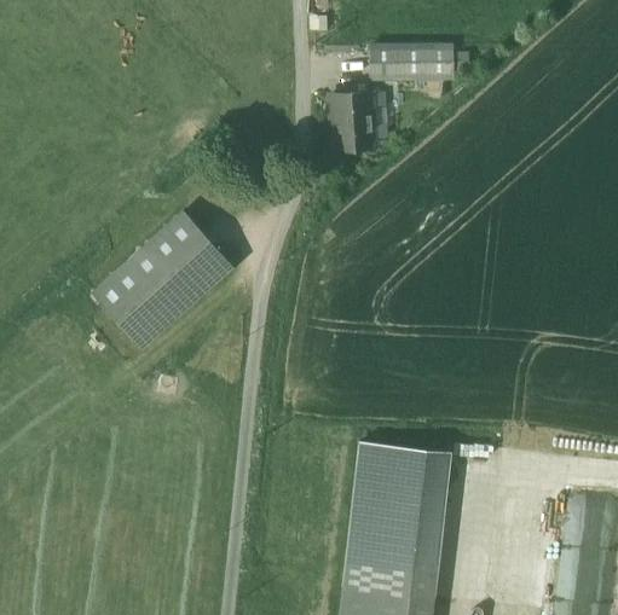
[(451,42),(369,42),(370,75),(451,75),(451,42)]
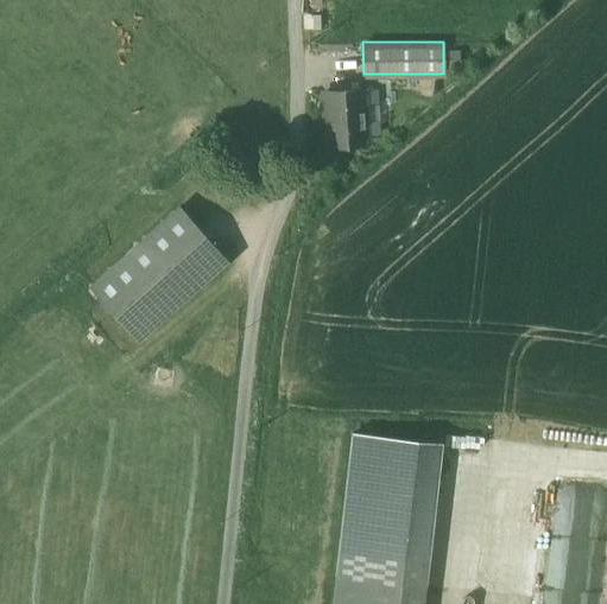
[(461,67),(462,45),(450,45),(449,67),(461,67)]
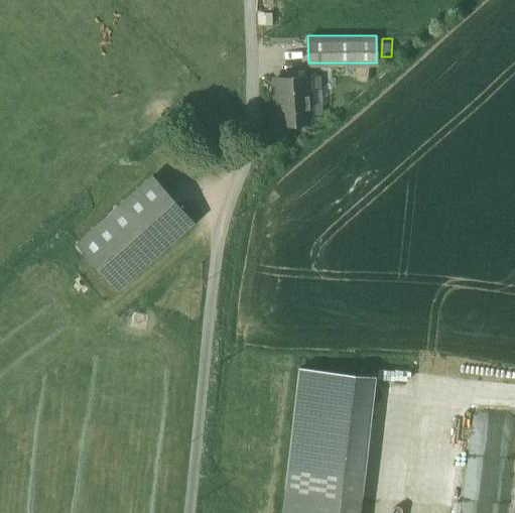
[(317,74),(308,75),(309,84),(317,84),(317,74)]
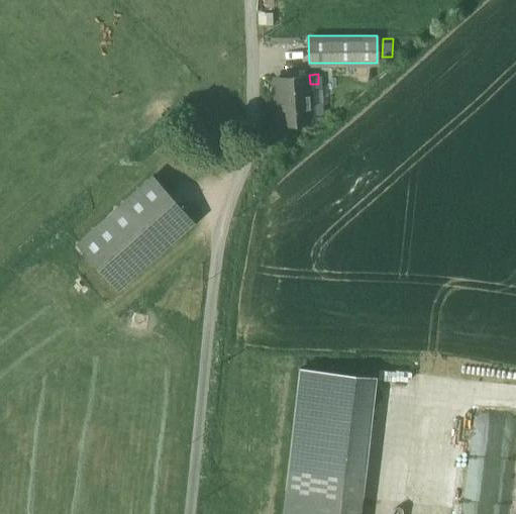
[(309,75),(276,77),(278,121),(312,119),(310,84),(309,75)]
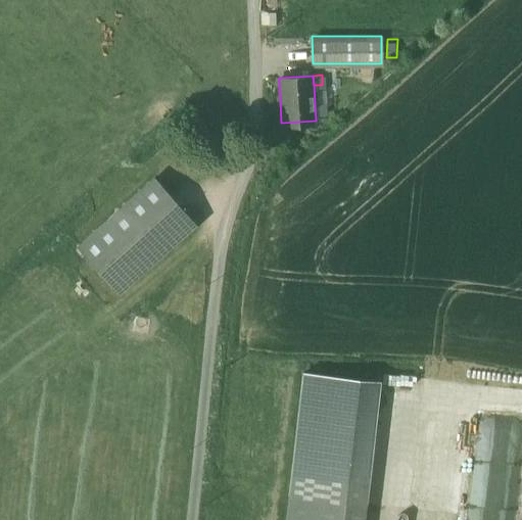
[(155,176),(79,243),(120,289),(196,221),(155,176)]
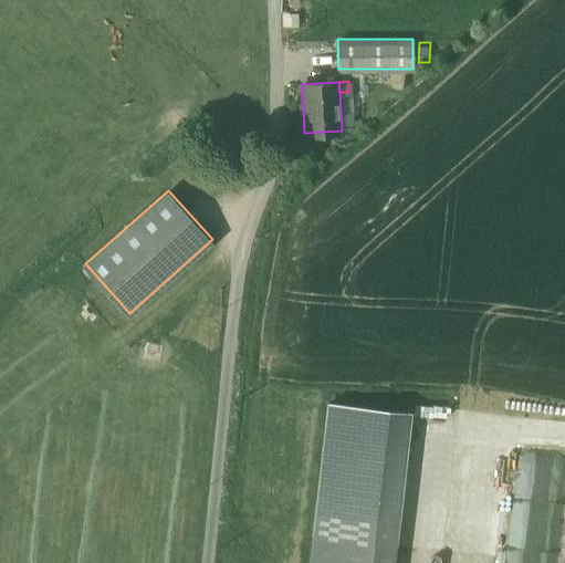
[(393,562),(395,543),(313,534),(309,562),(393,562)]
